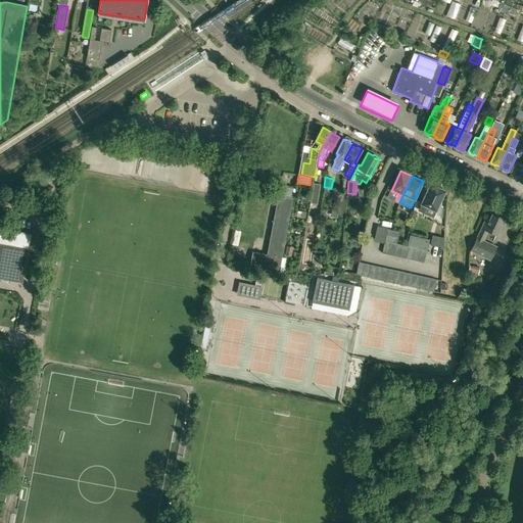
[(319,184),(314,183),(311,202),(316,203),(319,184)]
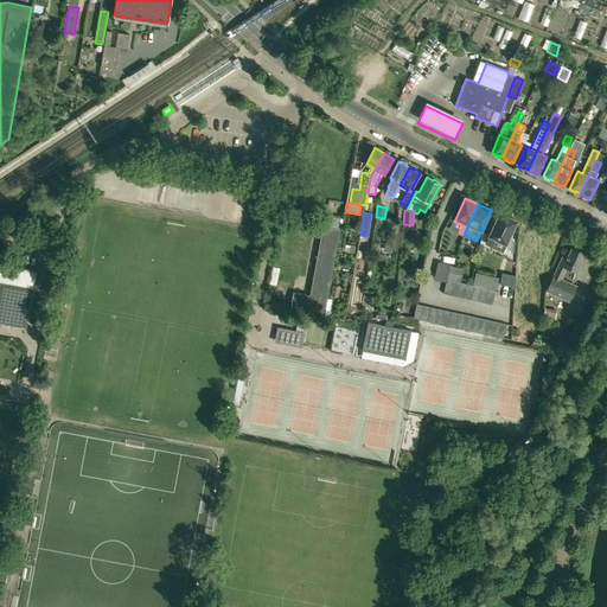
[(490,235),(486,243),(493,247),(497,240),(505,243),(512,229),(516,221),(511,218),(512,217),(503,212),(502,213),(500,213),(490,235)]
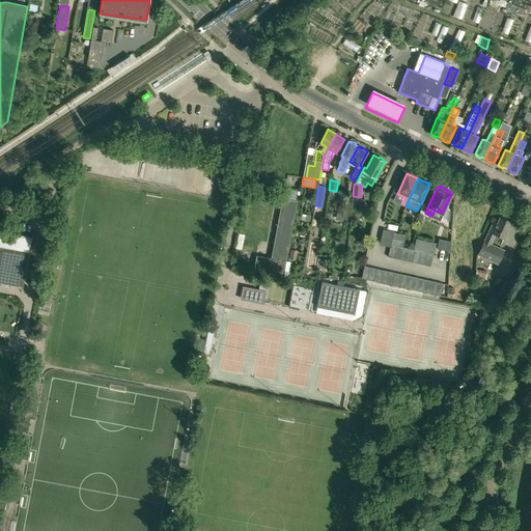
[(254,271),(283,276),(284,271),(289,244),(298,201),(296,200),(282,198),(271,258),(256,255),(254,267),(254,271)]
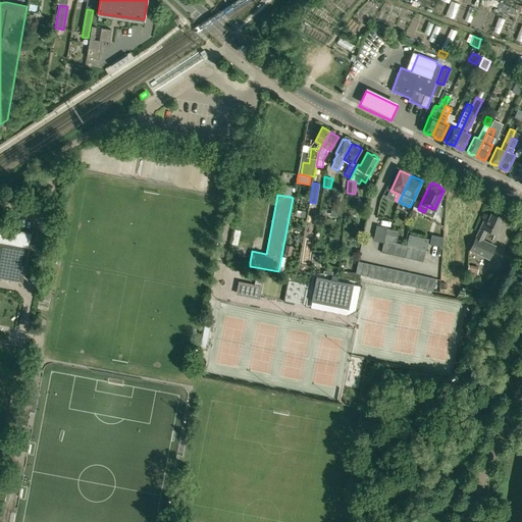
[(503,217),(492,212),(488,220),(484,218),(470,250),(489,259),(494,246),(482,240),(486,229),(496,233),(503,217)]
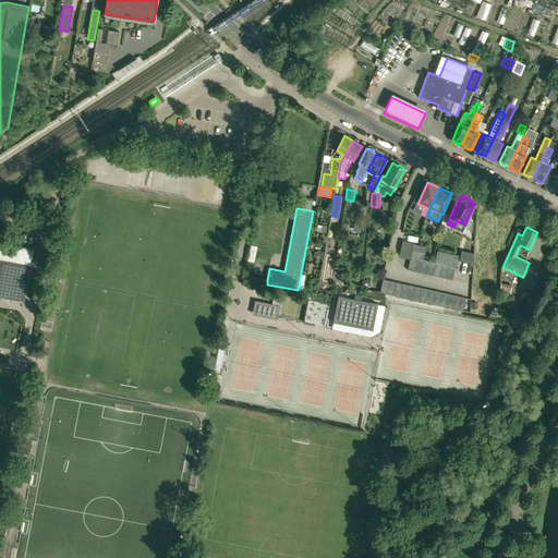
[(0,296),(24,302),(31,265),(33,258),(34,250),(0,242),(0,296)]
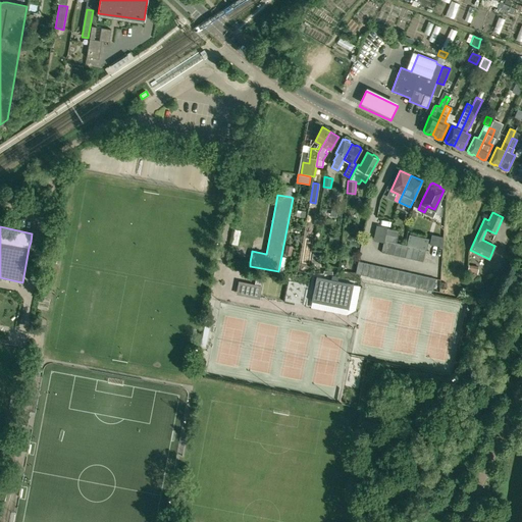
[(397,238),(399,231),(386,228),(385,235),(397,238)]
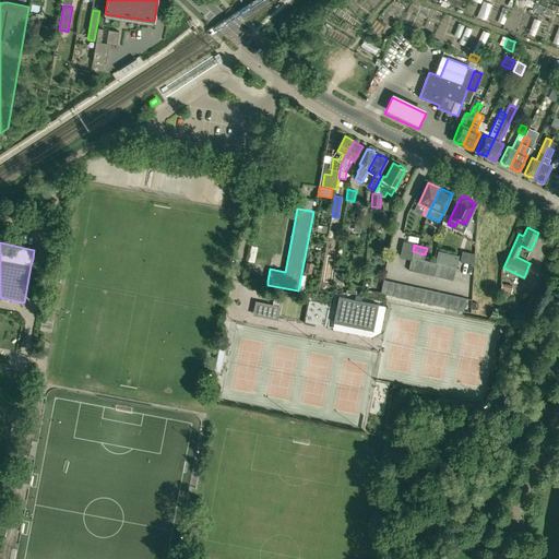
[(411,258),(417,259),(424,260),(425,254),(413,251),(411,258)]
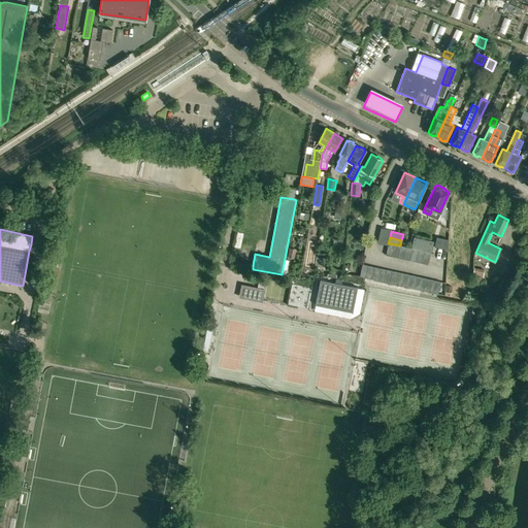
[(414,237),(411,249),(413,249),(419,250),(425,252),(430,253),(433,241),(414,237)]
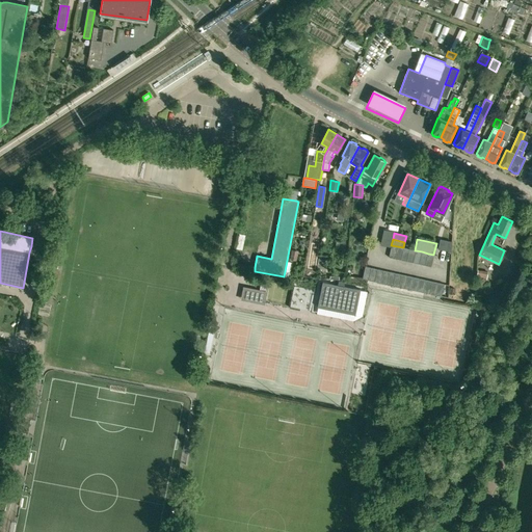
[(397,246),(391,245),(389,258),(395,259),(397,246)]
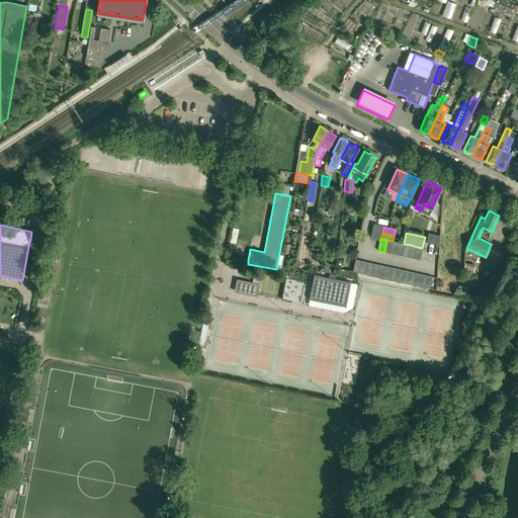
[(384,252),(391,253),(393,241),(386,240),(384,252)]
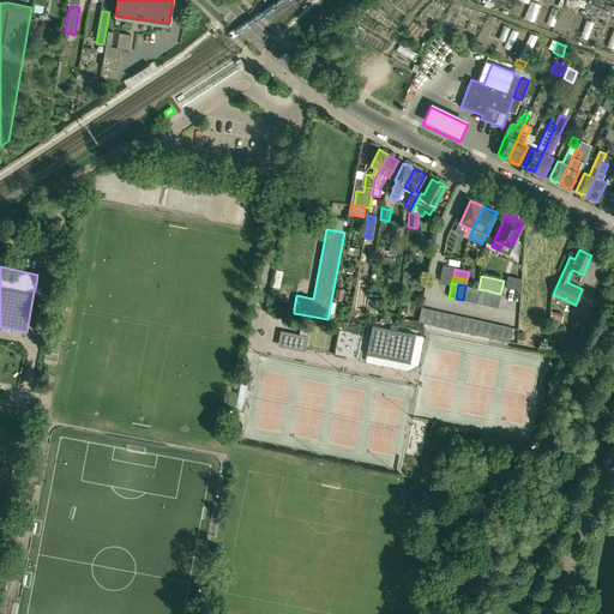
[(463,300),(469,301),(473,288),(465,286),(463,300)]
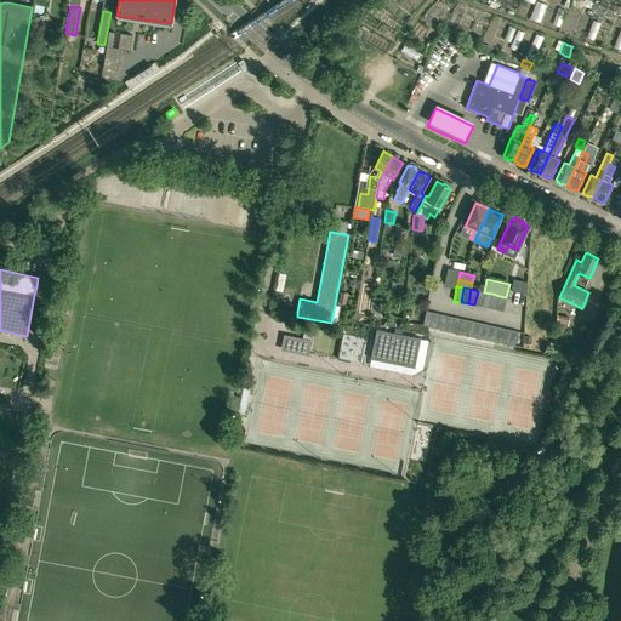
[(478,291),(474,305),(482,307),(485,292),(484,292),(478,291)]
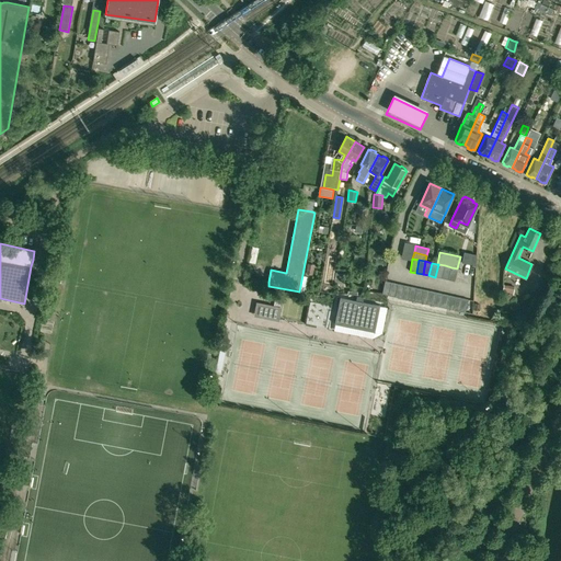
[(435,277),(442,278),(445,265),(438,264),(435,277)]
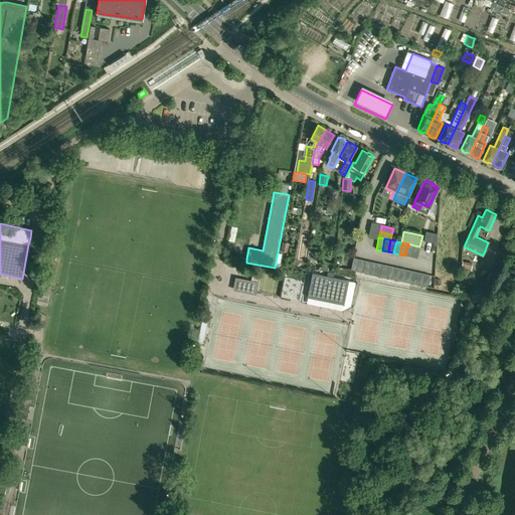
[(414,245),(408,243),(405,255),(411,256),(414,245)]
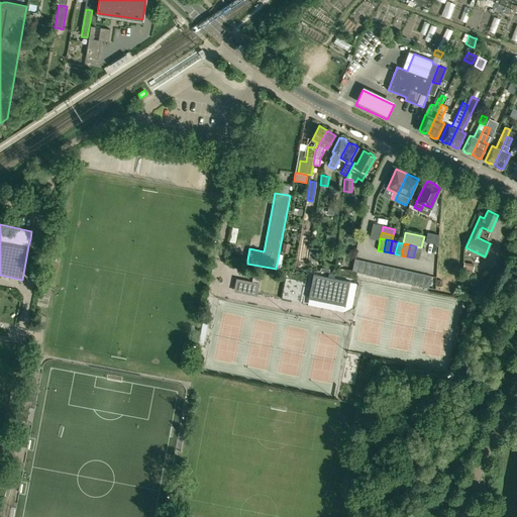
[(421,247),(416,246),(413,257),(419,260),(421,247)]
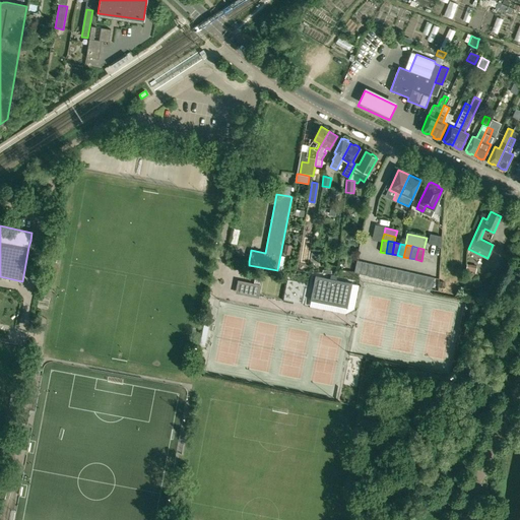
[(353,272),(360,274),(363,262),(356,261),(353,272)]
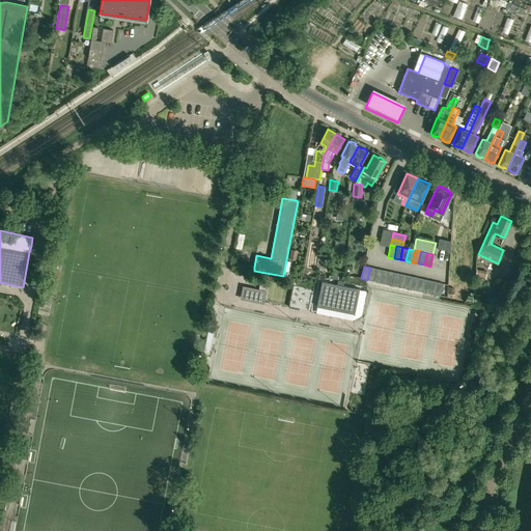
[(370,268),(367,280),(373,281),(376,269),(370,268)]
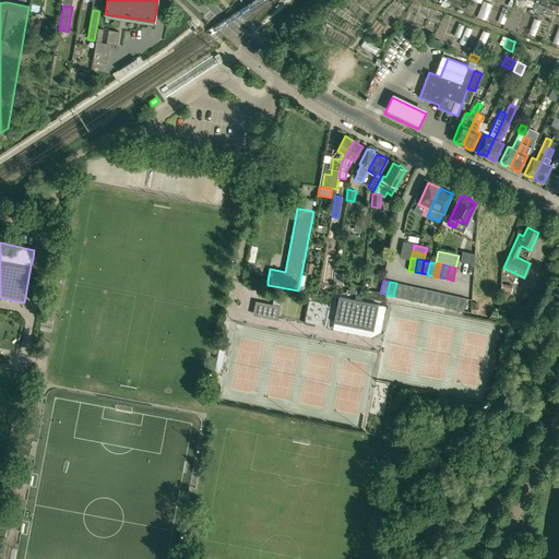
[(393,296),(400,297),(403,285),(396,283),(393,296)]
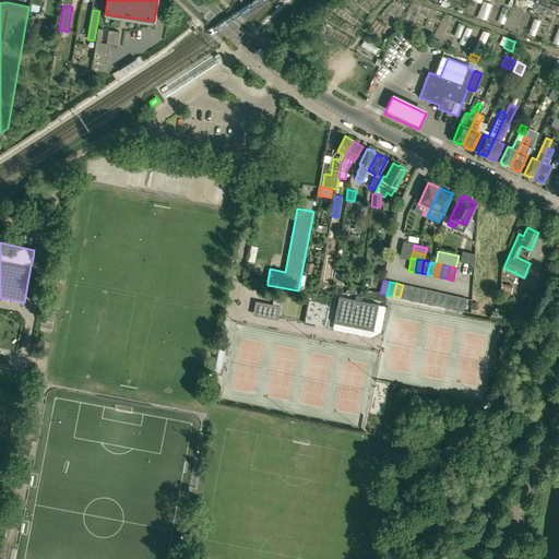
[(512,286),(502,284),(500,290),(511,293),(512,286)]
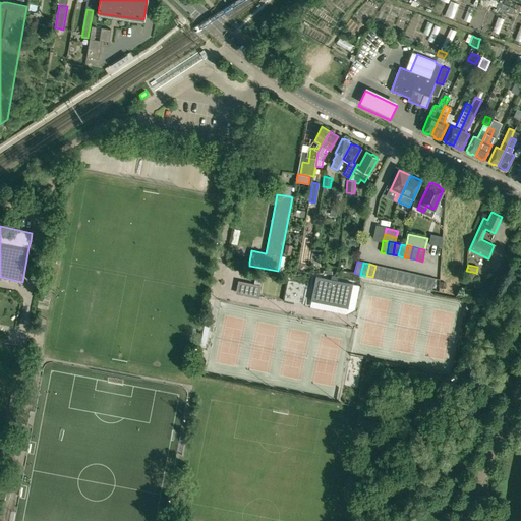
[(372,277),(379,279),(381,267),(375,266),(372,277)]
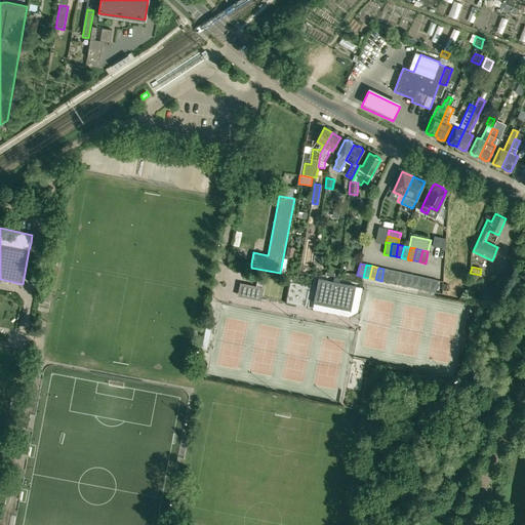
[(381,281),(388,282),(390,270),(384,269),(381,281)]
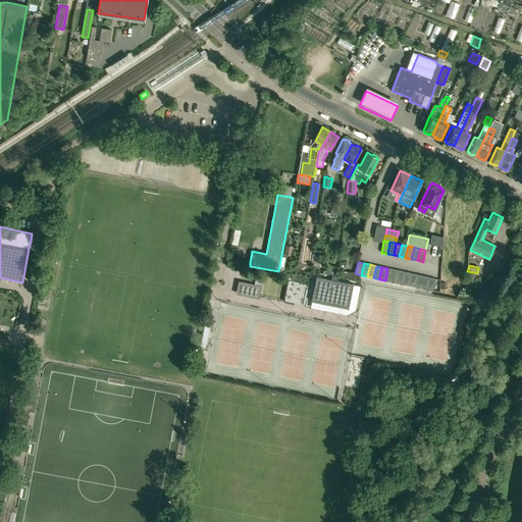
[(394,269),(387,268),(385,280),(390,281),(394,269)]
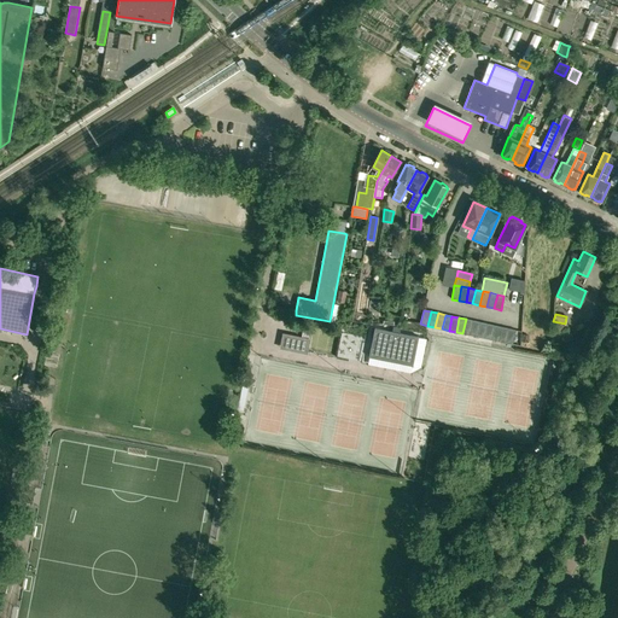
[(473,321),(466,319),(462,333),(470,334),(473,321)]
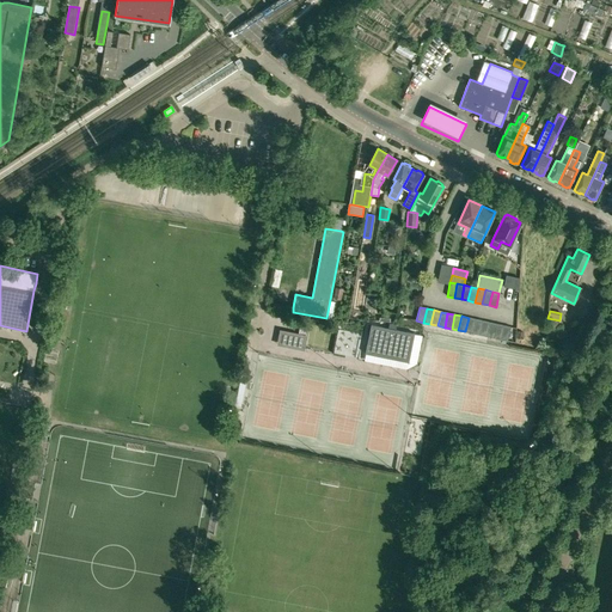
[(476,319),(469,318),(465,331),(472,334),(476,319)]
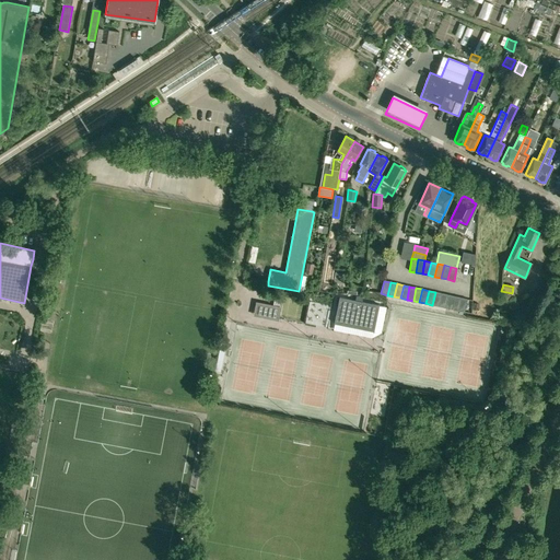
[(442,293),(435,292),(432,305),(439,306),(442,293)]
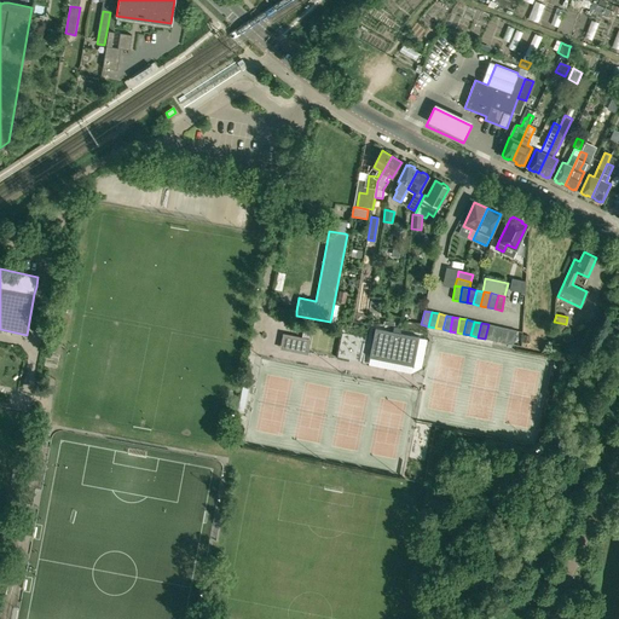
[(495,327),(489,324),(485,339),(492,340),(495,327)]
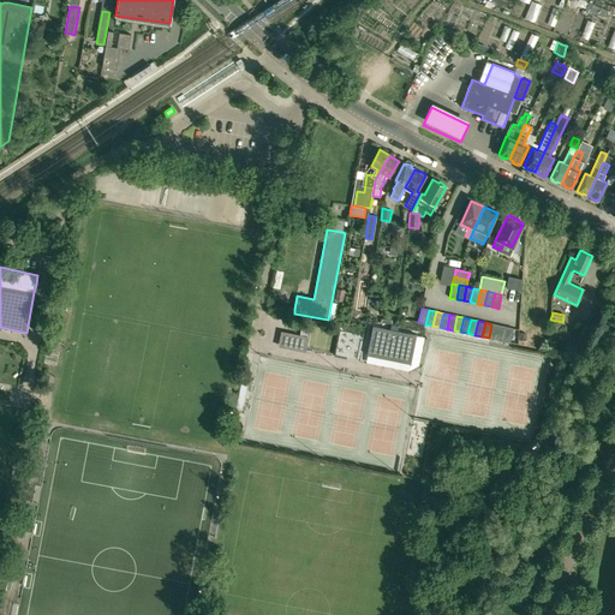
[(499,326),(491,324),(489,338),(496,340),(499,326)]
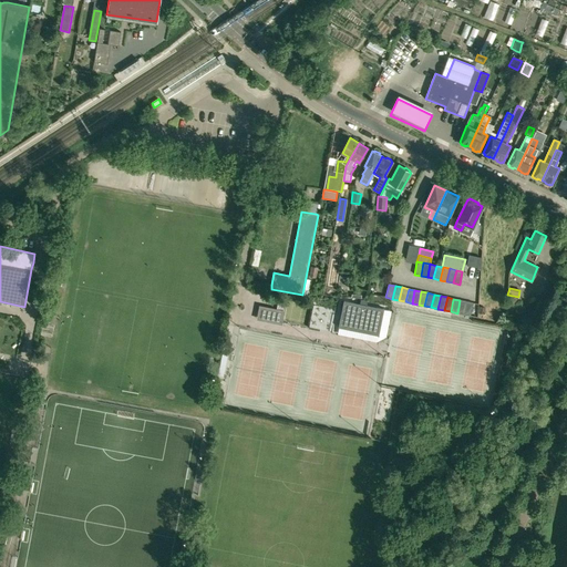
[(383,317),(384,308),(357,302),(353,302),(352,301),(344,300),(339,327),(357,331),(367,332),(373,334),(379,336),(382,321),(383,318),(383,317)]
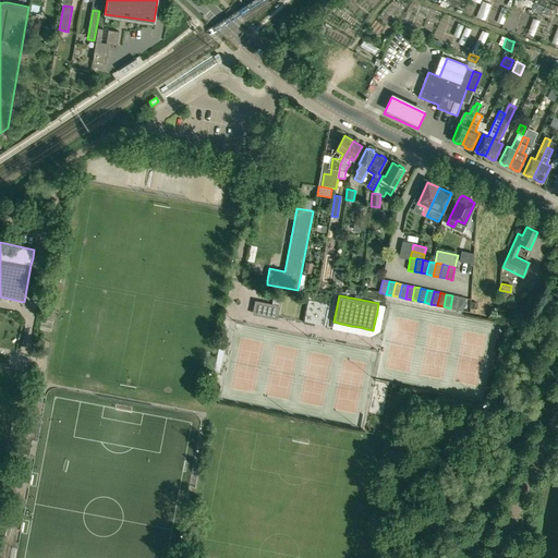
[(459,296),(452,295),(450,308),(456,310),(459,296)]
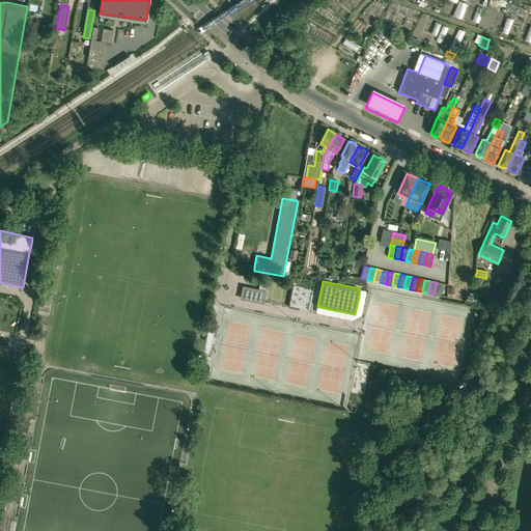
[(443,284),(437,282),(434,295),(441,296),(443,284)]
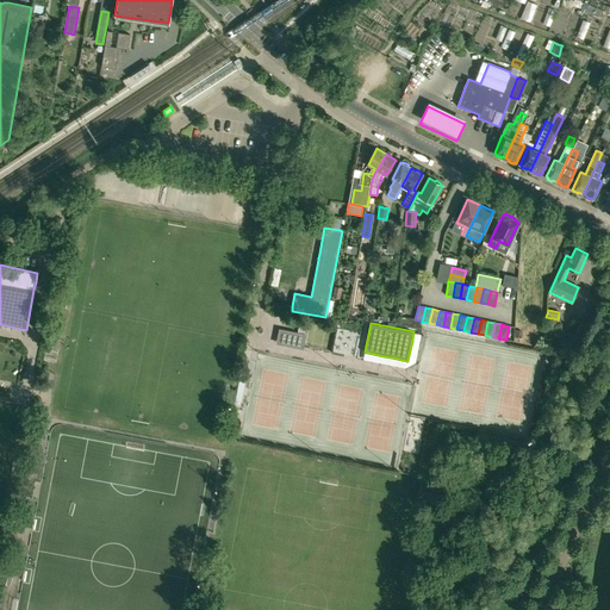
[(305,335),(304,334),(280,329),(278,340),(303,344),(305,335)]
